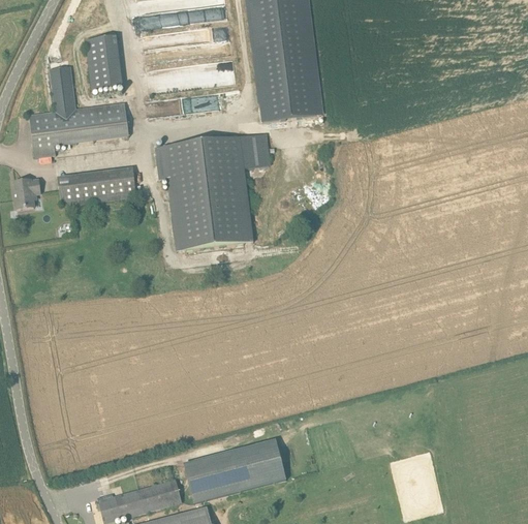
[(323,113),(309,0),(245,0),(259,120),(323,113)]
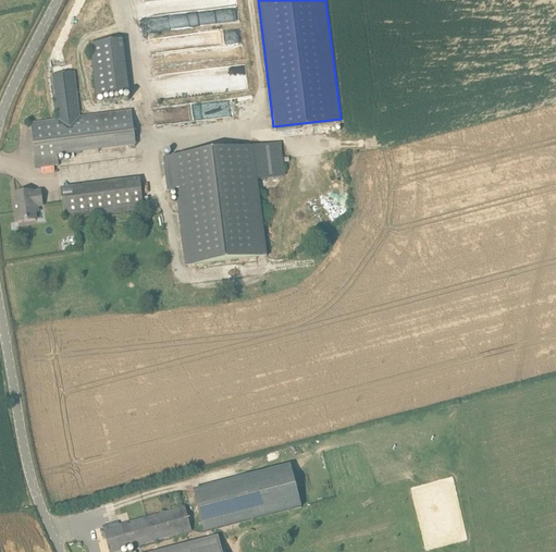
[(123,36),(89,40),(95,94),(128,90),(123,36)]
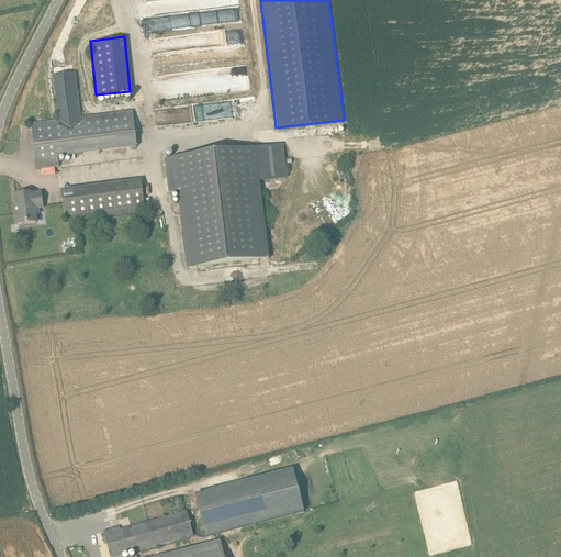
[(136,144),(132,106),(80,111),(75,68),(52,70),(57,115),(30,118),(35,164),(66,160),(65,152),(136,144)]
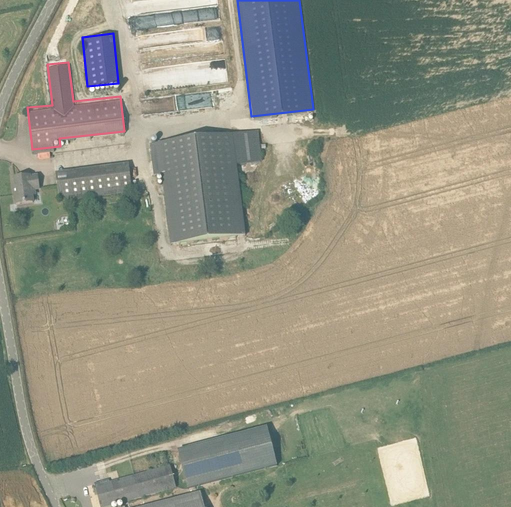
[(161,170),(170,243),(246,233),(236,160),(262,157),(258,127),(149,142),(153,171),(161,170)]
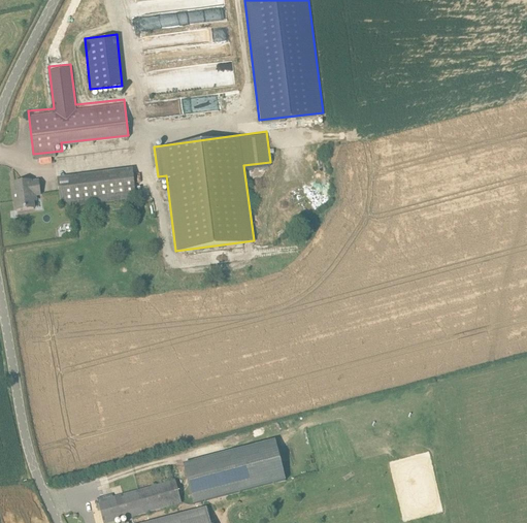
[(132,164),(57,172),(60,202),(135,194),(132,164)]
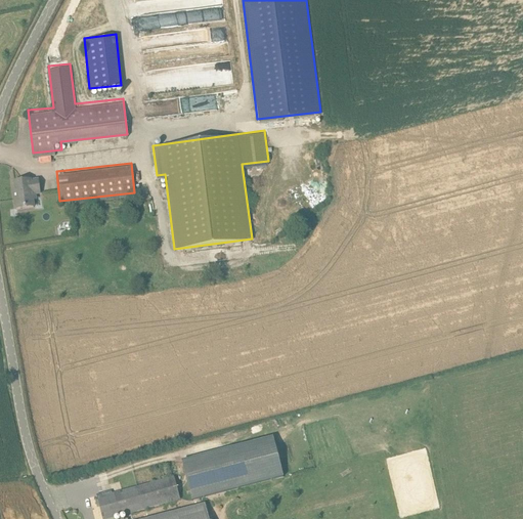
[(29,176),(13,178),(15,193),(13,195),(14,205),(32,203),(31,190),(38,189),(37,176),(29,176)]
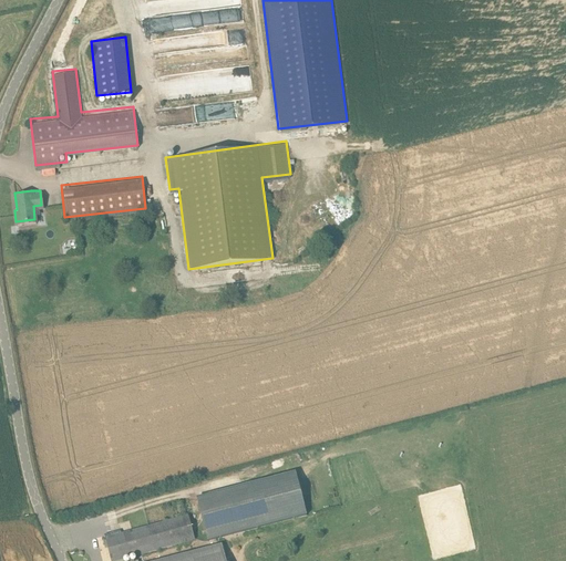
[(294,467),(195,494),(207,538),(306,511),(294,467)]
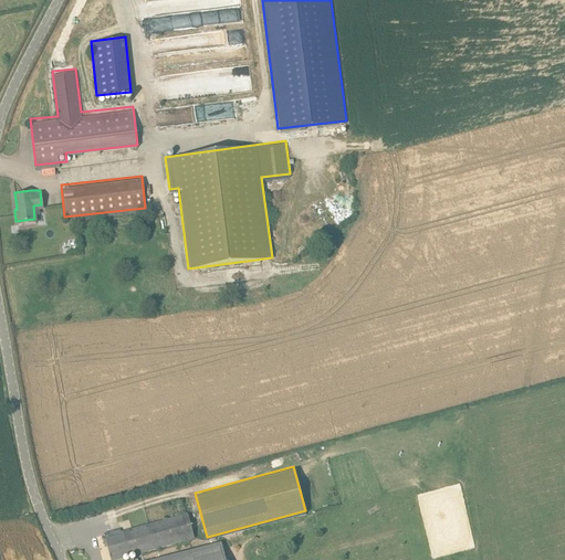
[(104,532),(111,557),(121,553),(194,534),(187,509),(104,532)]
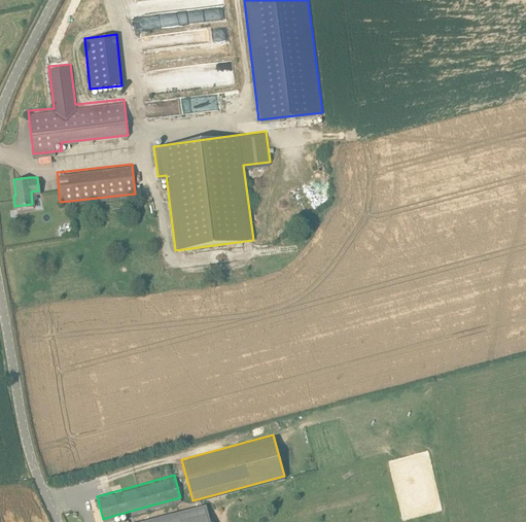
[(209,521),(205,502),(129,521),(209,521)]
